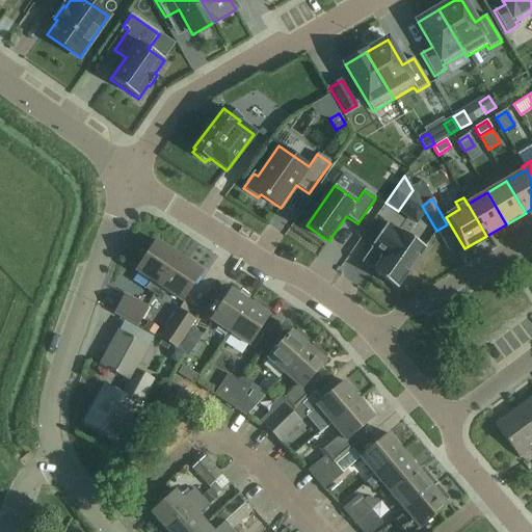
[(374,244),(388,254),(374,273),(396,288),(425,247),(402,232),(402,233),(388,223),(370,247),(371,248),(374,244)]
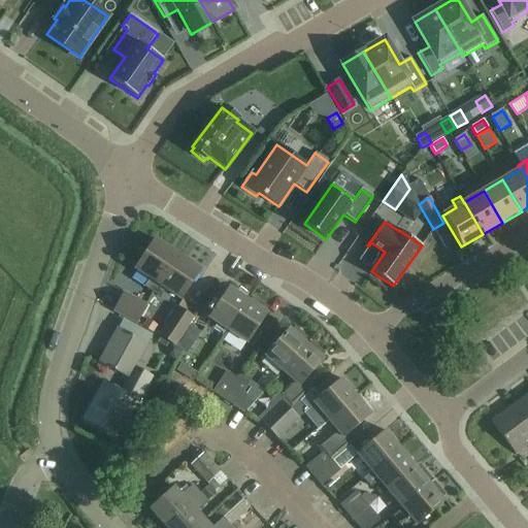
[(153,293),(177,254),(156,239),(136,270),(150,278),(144,287),(153,293)]
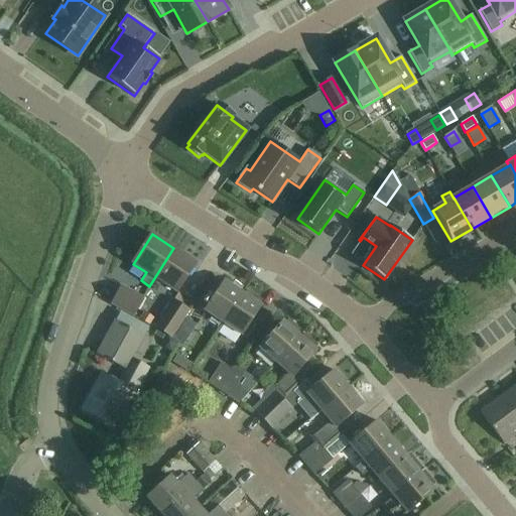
[(196,262),(173,248),(149,286),(157,291),(162,282),(177,292),(196,262)]
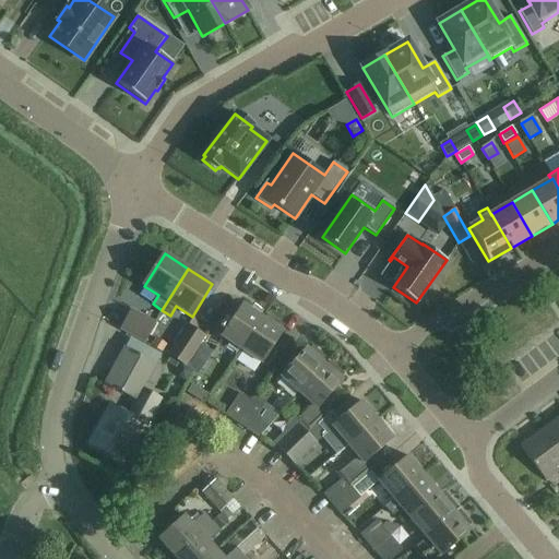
[(242,348),(263,317),(244,304),(223,335),(242,348)]
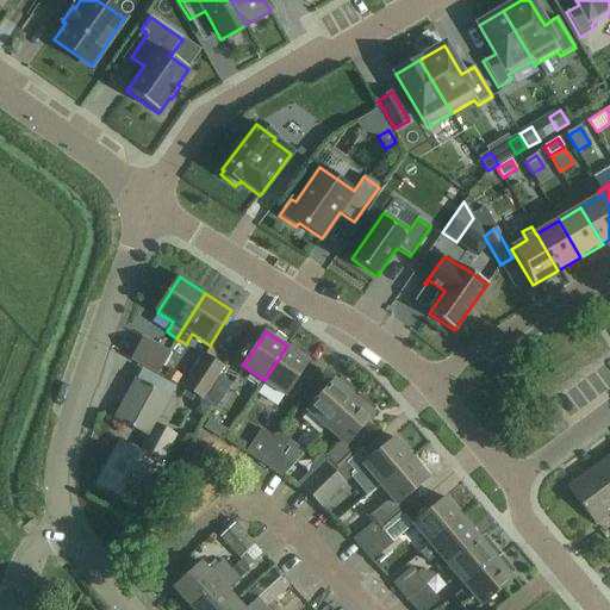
[(157,374),(169,352),(142,336),(130,360),(157,374)]
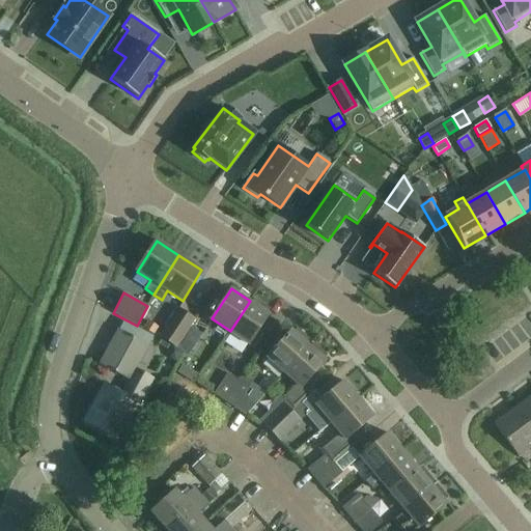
[(250,301),(230,331),(254,347),(262,335),(258,332),(270,314),(268,313),(271,309),(256,299),(253,303),(250,301)]
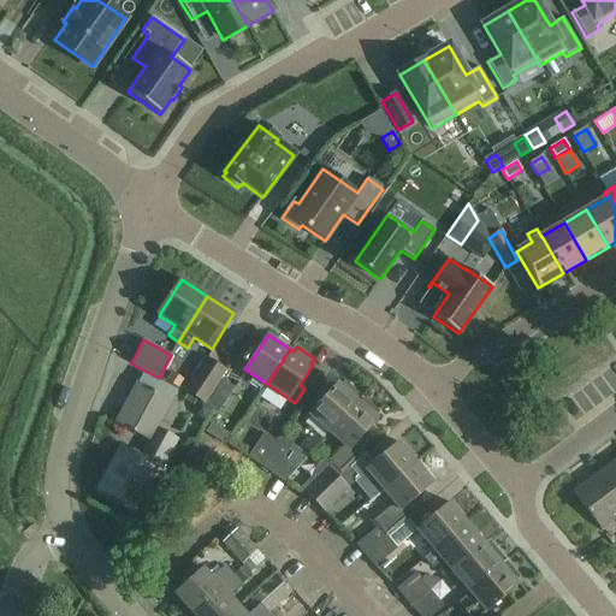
[(206,356),(183,390),(205,404),(226,369),(206,356)]
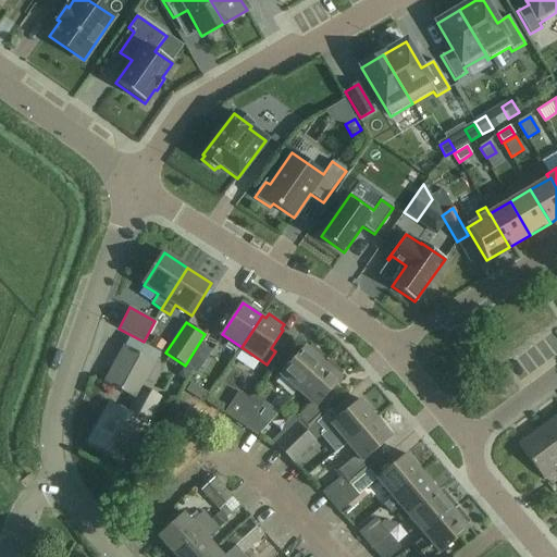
[(186,364),(189,368),(197,372),(211,350),(200,343),(186,364)]
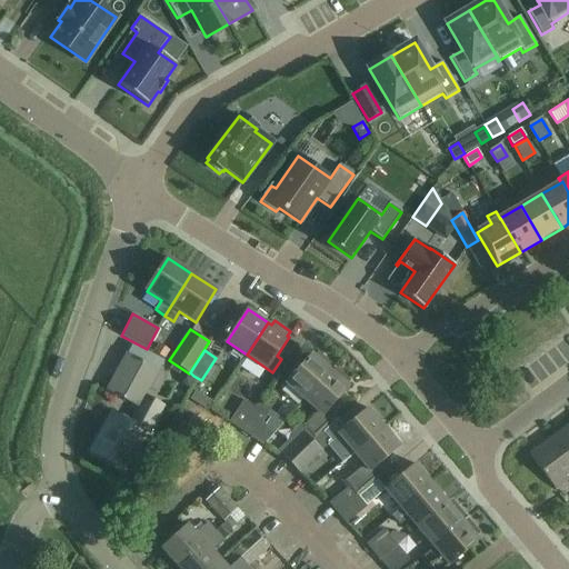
[(136,407),(128,421),(112,413),(91,451),(123,469),(143,431),(150,435),(166,406),(145,395),(157,369),(127,353),(107,391),(136,407)]
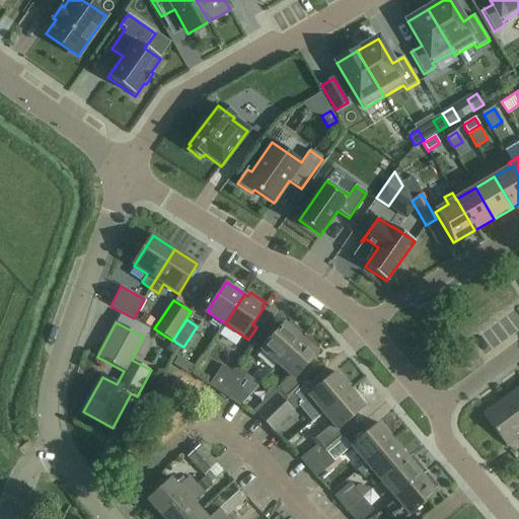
[(279,364),(301,340),(299,337),(302,334),(291,322),(288,326),(284,323),(262,349),(279,364)]
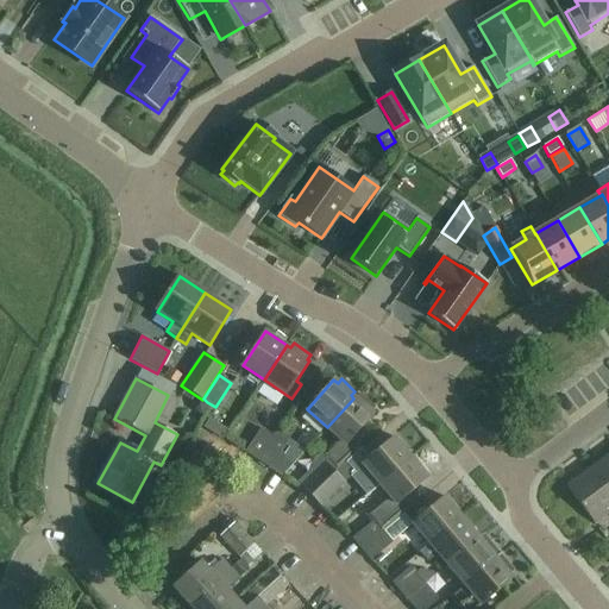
[(326,460),(321,465),(300,485),(312,497),(345,463),(362,446),(352,438),(372,415),(370,413),(374,408),(359,395),(356,400),(353,399),(327,427),(338,438),(320,454),(326,460)]
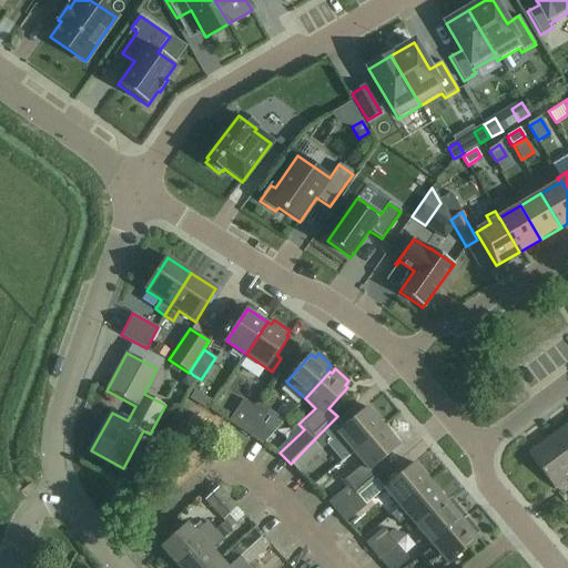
[(181,383),(188,386),(194,377),(184,371),(180,376),(181,383)]
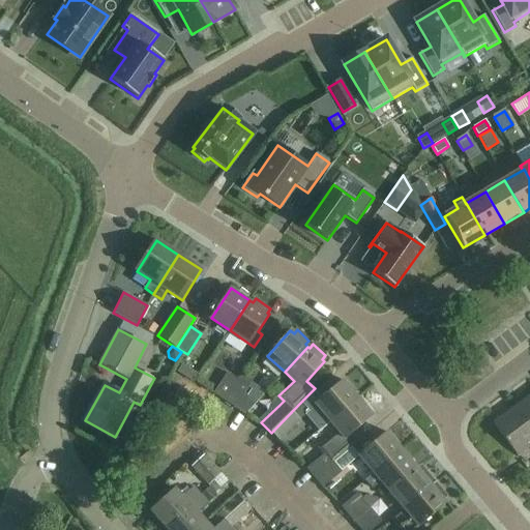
[(197,375),(186,367),(182,375),(193,381),(197,375)]
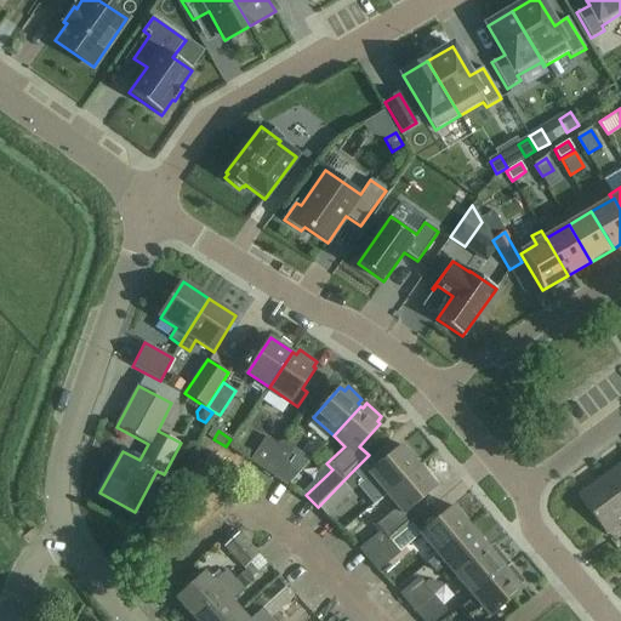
[(278,444),(261,469),(274,477),(296,444),(284,436),(278,444)]
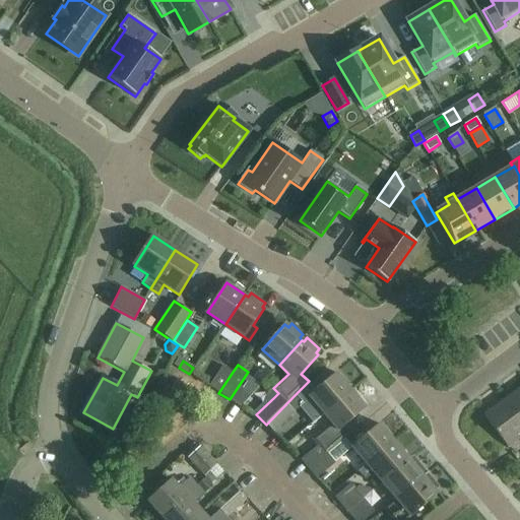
[(218,393),(233,372),(222,366),(208,386),(218,393)]
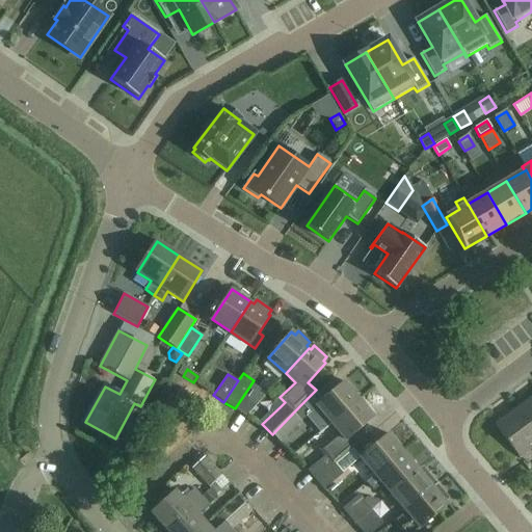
[(316,406),(317,407),(308,416),(312,420),(311,421),(320,432),(331,423),(358,399),(344,382),(316,406)]
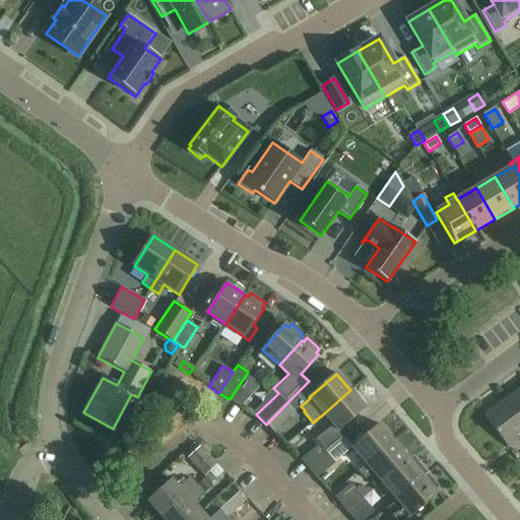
[(519,387),(507,397),(519,415),(519,387)]
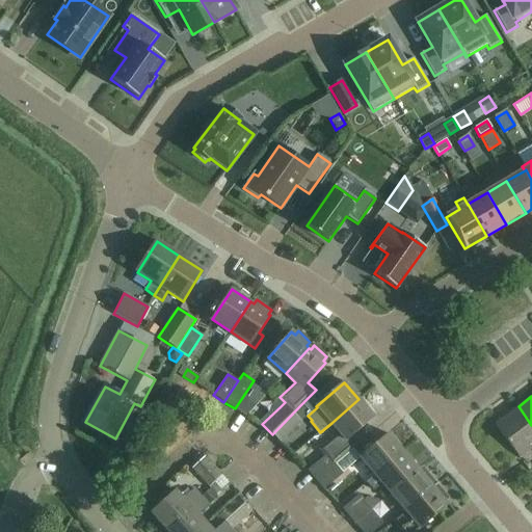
[(319,448),(325,455),(307,471),(315,480),(335,464),(334,463),(360,442),(353,434),(374,417),(358,399),(331,423),(339,432),(319,448)]
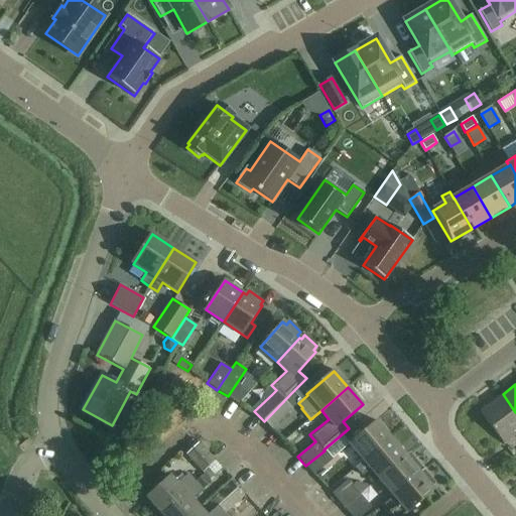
[(292,392),(264,421),(271,428),(289,411),(300,399),(292,392)]
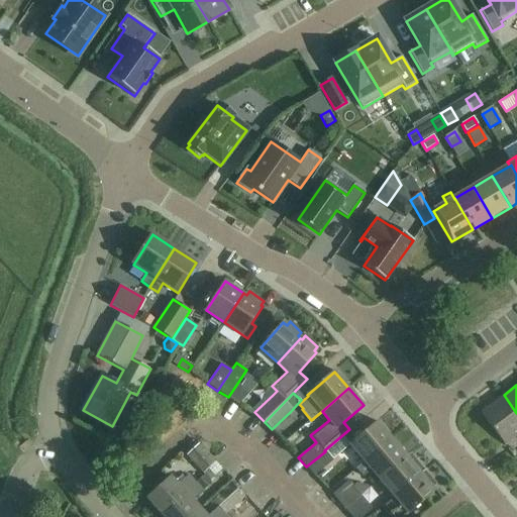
[(516,413),(504,395),(482,412),(505,443),(516,434),(516,413)]
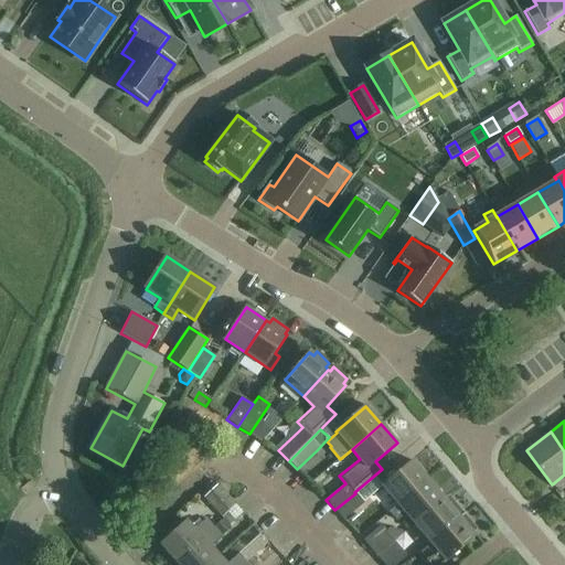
[(398,505),(428,480),(412,460),(382,486),(397,504),(398,505)]
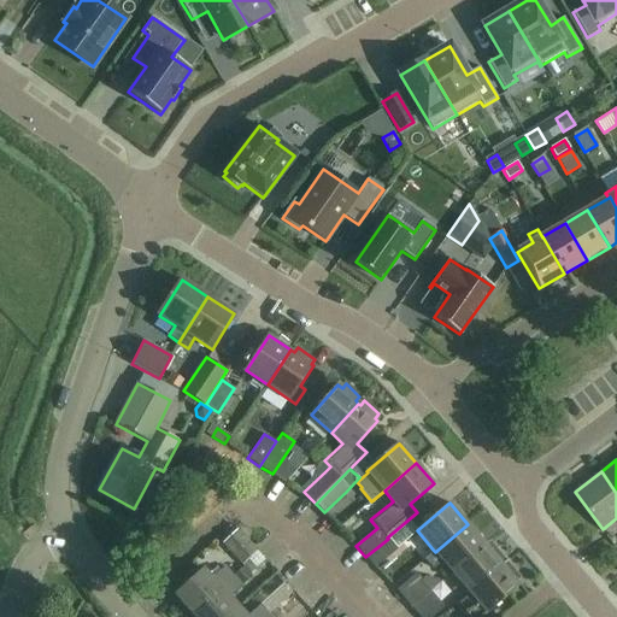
[(435,552),(434,551),(424,558),(433,568),(442,559),(452,573),(486,545),(468,524),(435,552)]
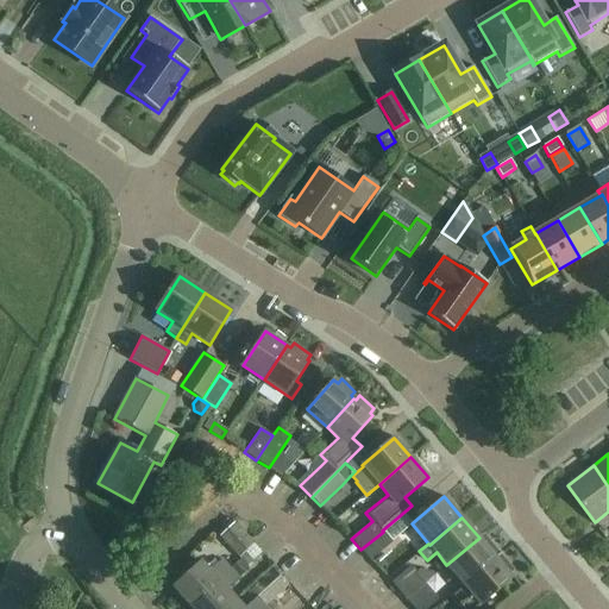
[(253,544),(233,522),(218,537),(239,558),(253,544)]
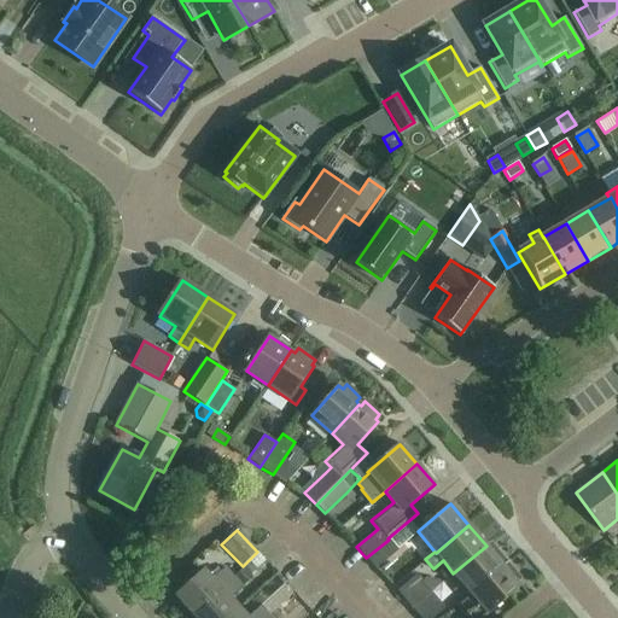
[(398,551),(389,540),(366,558),(375,569),(398,551)]
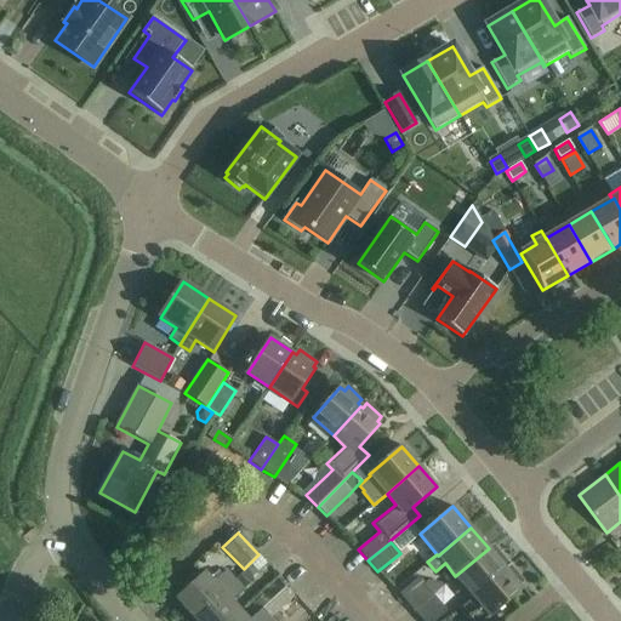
[(495,557),(489,548),(455,576),(473,597),(474,598),(511,565),(500,553),(495,557)]
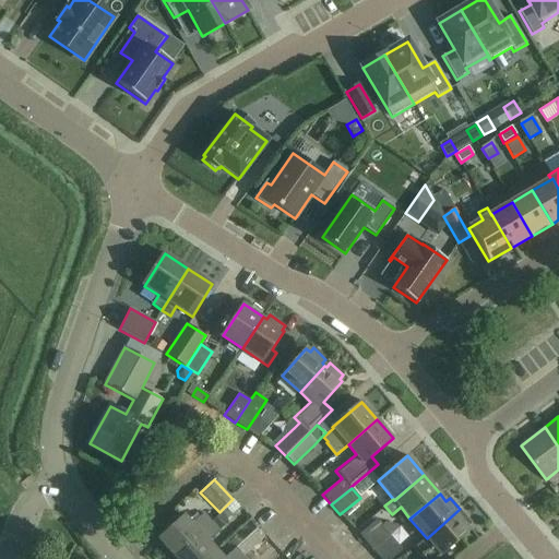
[(427,538),(426,537),(414,547),(424,558),(426,558),(438,558),(472,531),(468,527),(473,524),(460,509),(427,538)]
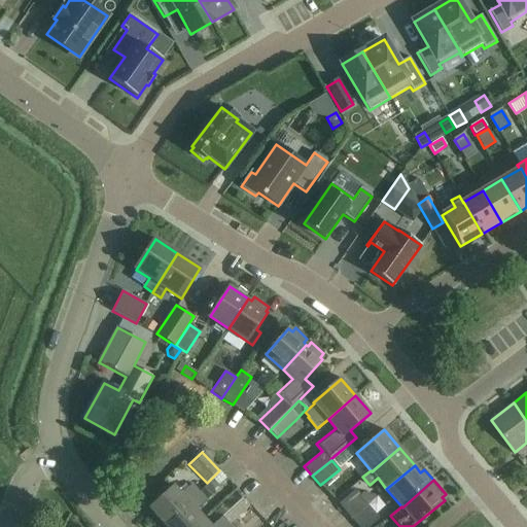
[(166,525),(201,493),(194,486),(183,495),(175,487),(150,508),(166,525)]
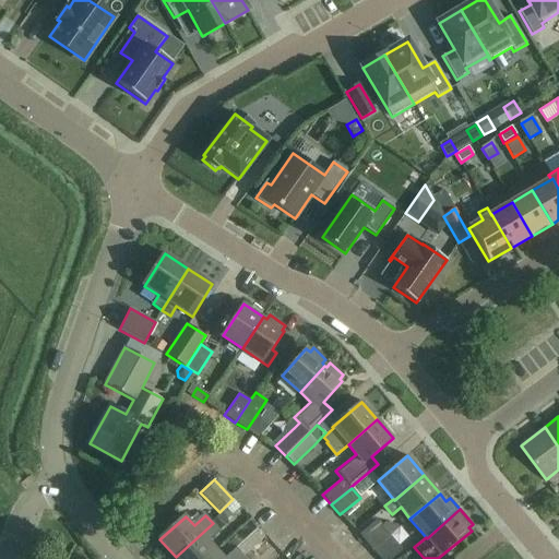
[(376,520),(359,535),(372,549),(389,535),(376,520)]
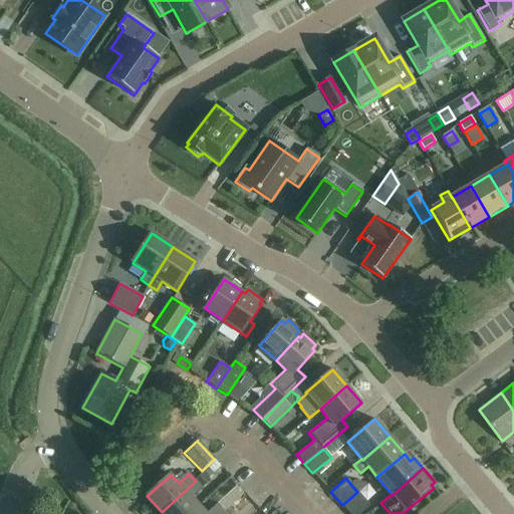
[(196,481),(162,512),(163,513),(191,513),(200,506),(194,499),(204,490),(196,481)]
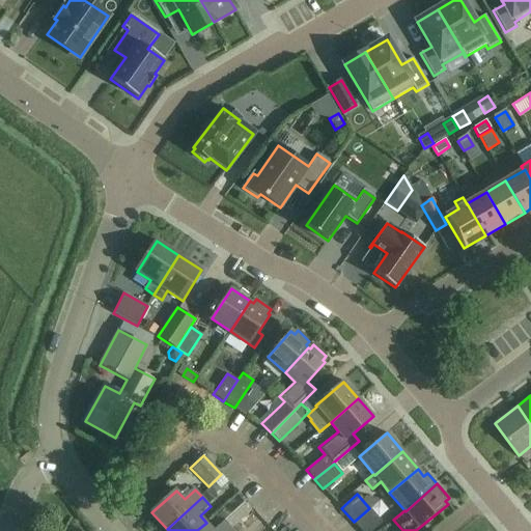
[(244,503),(233,512),(241,520),(251,510),(244,503)]
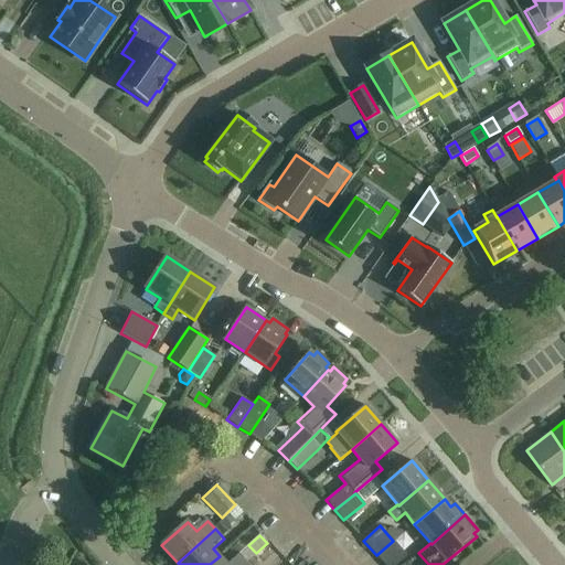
[(393,541),(376,555),(384,564),(394,564),(406,555),(393,541)]
